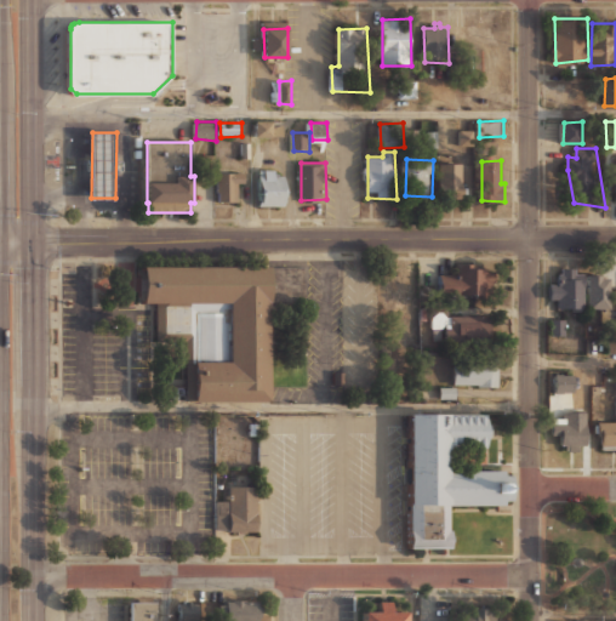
[(441,164),(465,164),(466,195),(441,195),(441,164)]
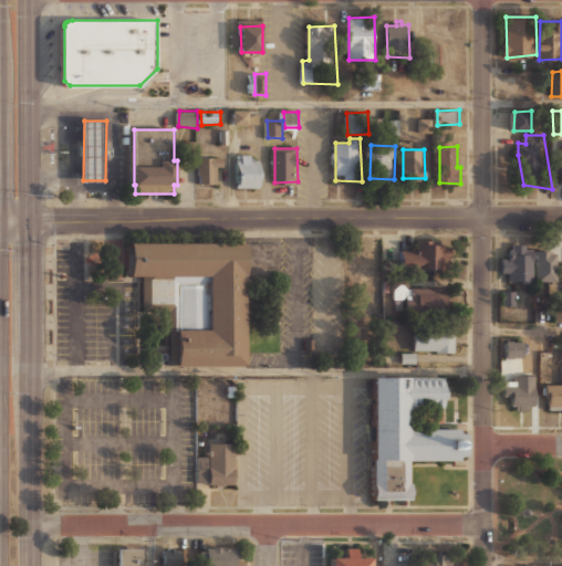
[(238,155),(252,155),(253,159),(261,160),(262,186),(238,187),(238,155)]
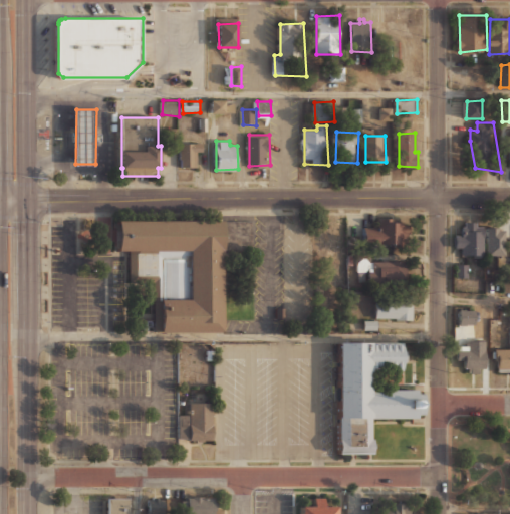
[(182,143),(205,143),(205,152),(198,152),(199,169),(182,169),(182,143)]
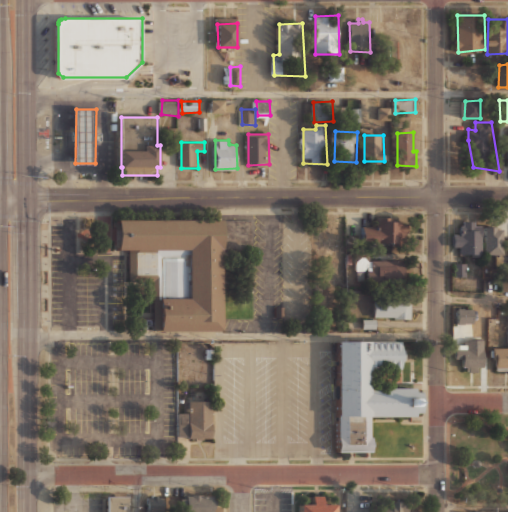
[(223,220),(223,268),(225,268),(225,331),(157,330),(157,282),(131,281),(132,248),(115,248),(115,252),(102,252),(102,215),(114,215),(114,219),(223,220)]
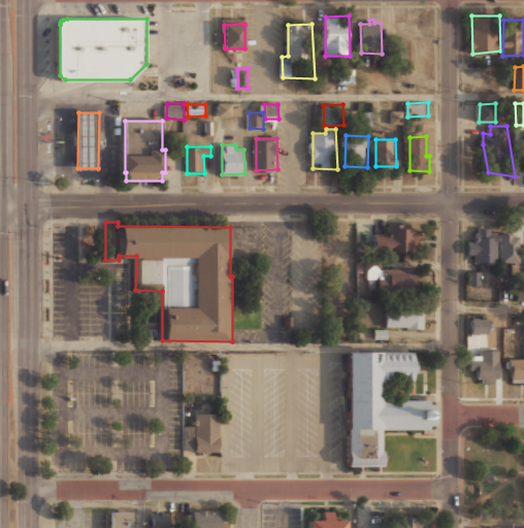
[(377,233),(377,250),(417,250),(417,225),(392,225),(392,233),(377,233)]
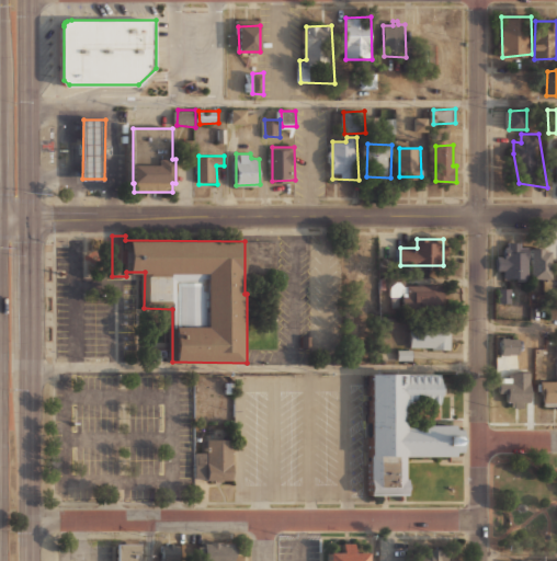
[(511,248),(511,242),(523,241),(523,249),(530,248),(531,281),(506,277),(507,270),(499,270),(501,258),(507,258),(511,248)]
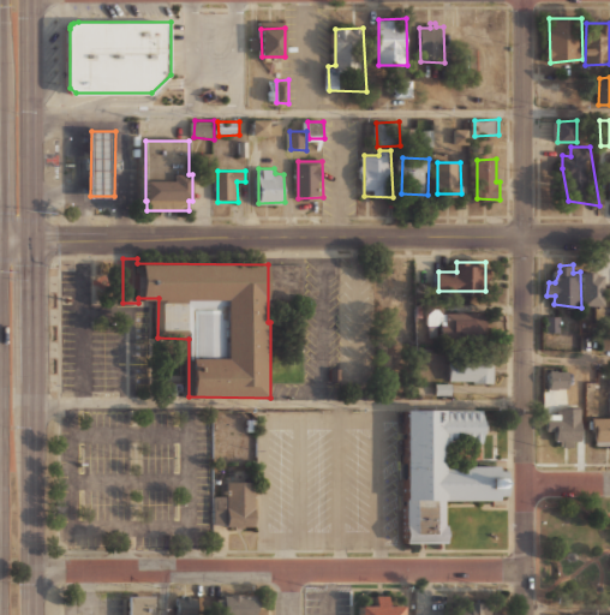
[(410,270),(383,270),(383,304),(408,304),(410,270)]
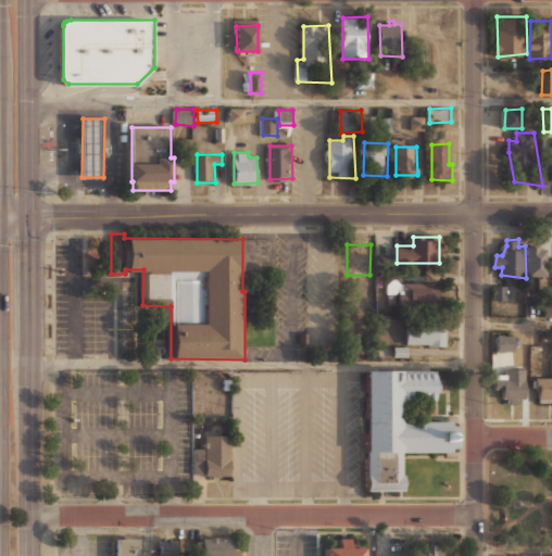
[(530,247),(542,247),(550,249),(550,277),(530,275),(530,247)]
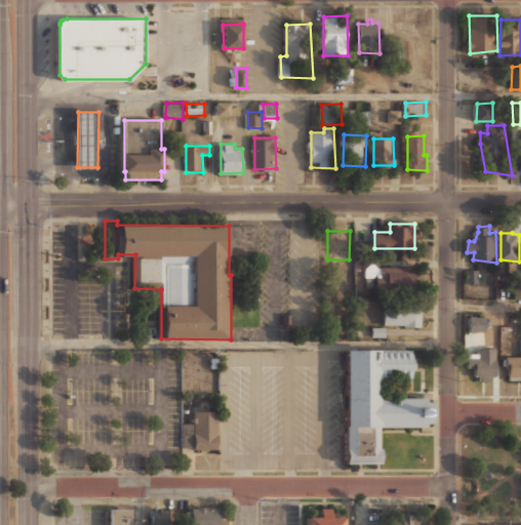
[(357,263),(344,263),(345,293),(358,293),(357,263)]
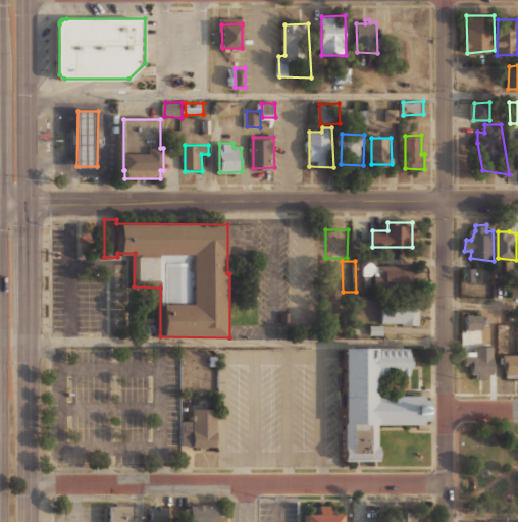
[(381,284),(414,285),(415,265),(382,264),(381,284)]
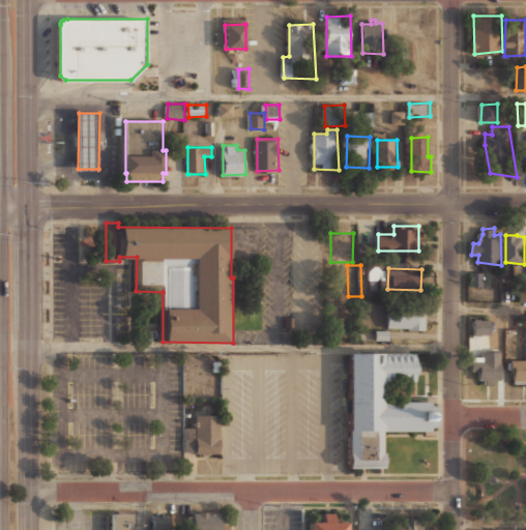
[(471,272),(485,272),(485,287),(471,286),(471,272)]
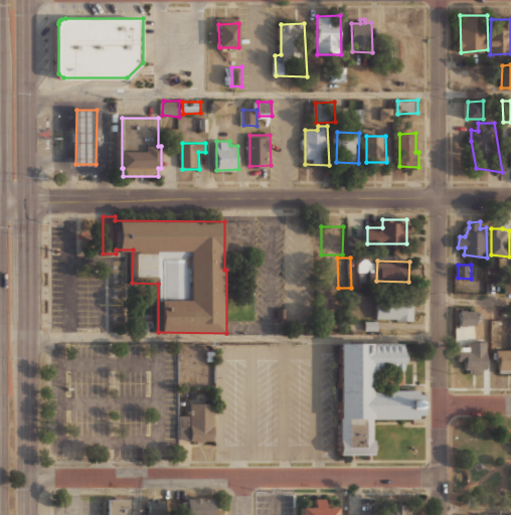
[(378,320),(416,320),(415,298),(378,299),(378,320)]
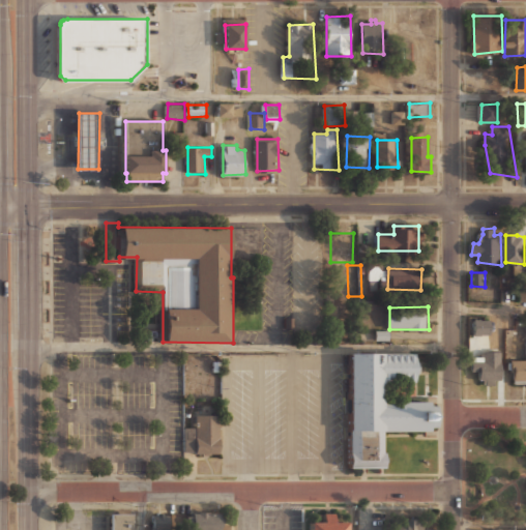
[(471,319),(493,320),(492,335),(472,335),(471,319)]
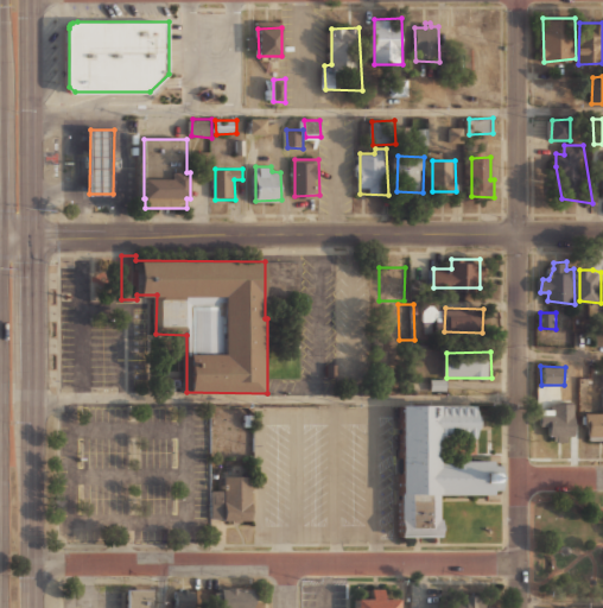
[(551,404),(577,405),(576,441),(550,442),(551,425),(544,424),(543,411),(553,409),(551,404)]
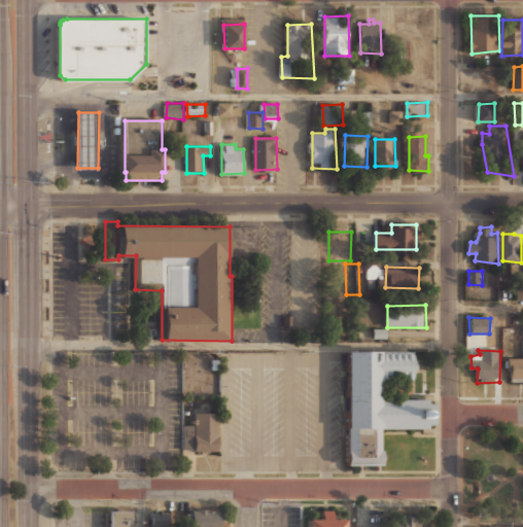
[(382,399),(427,399),(427,403),(434,403),(434,425),(427,425),(427,428),(381,428),(381,450),(383,450),(383,465),(349,465),(349,352),(413,352),(413,360),(418,360),(418,372),(413,372),(413,381),(382,381),(382,399)]
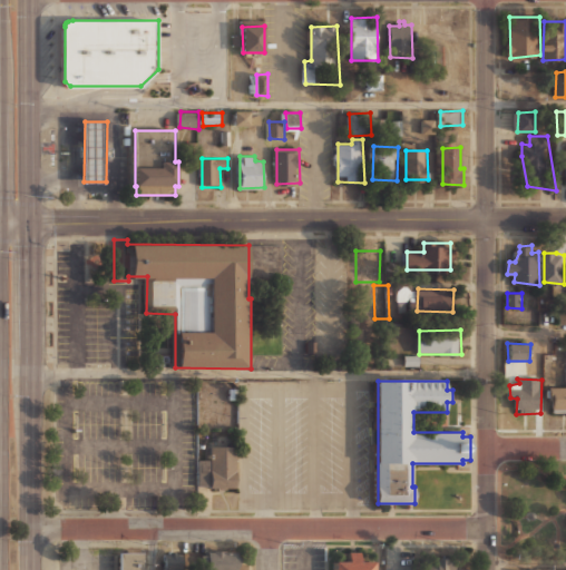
[(552,386),(565,386),(565,413),(553,413),(552,386)]
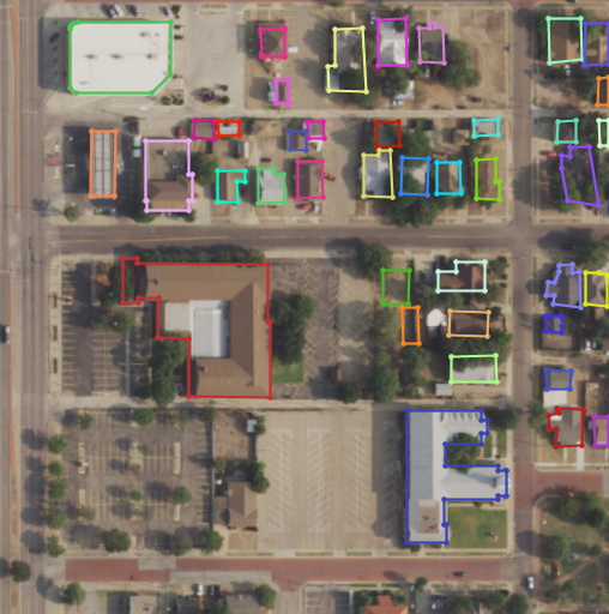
[(228,481),(257,481),(257,525),(228,525),(228,523),(215,523),(215,494),(228,494),(228,481)]
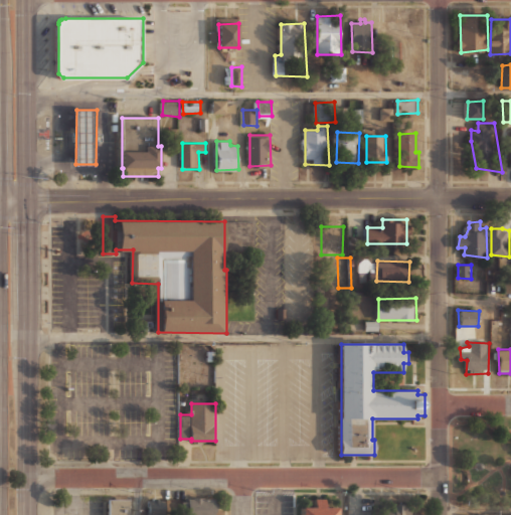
[(480,462),(478,465),(479,468),(480,470),(484,469),(486,468),(486,464),(484,462),(480,462)]
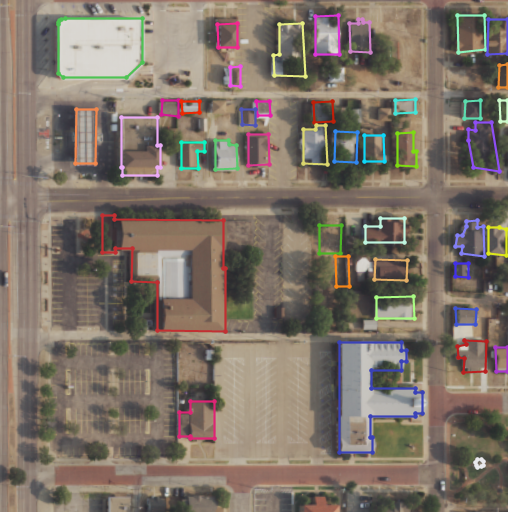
[(107,511),(107,496),(131,495),(131,501),(130,511),(107,511)]
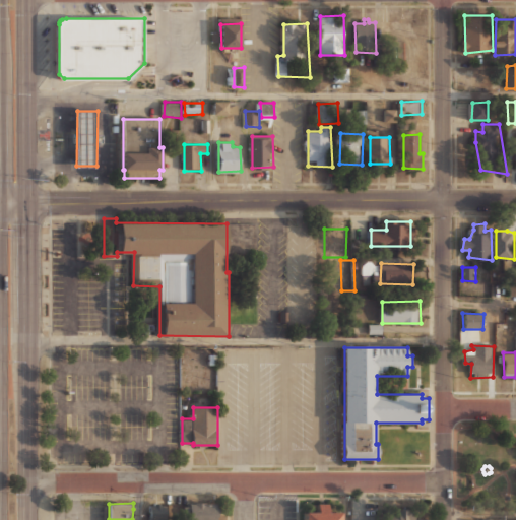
[(219,519),(218,503),(187,503),(186,519),(219,519)]
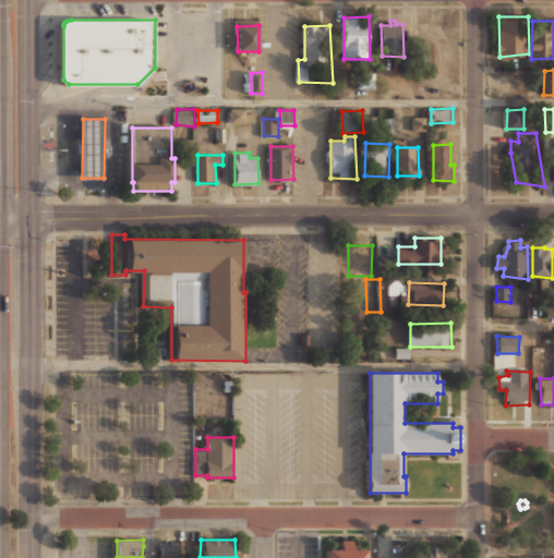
[(339,549),(339,540),(352,540),(352,549),(364,549),(364,557),(325,557),(325,549),(339,549)]
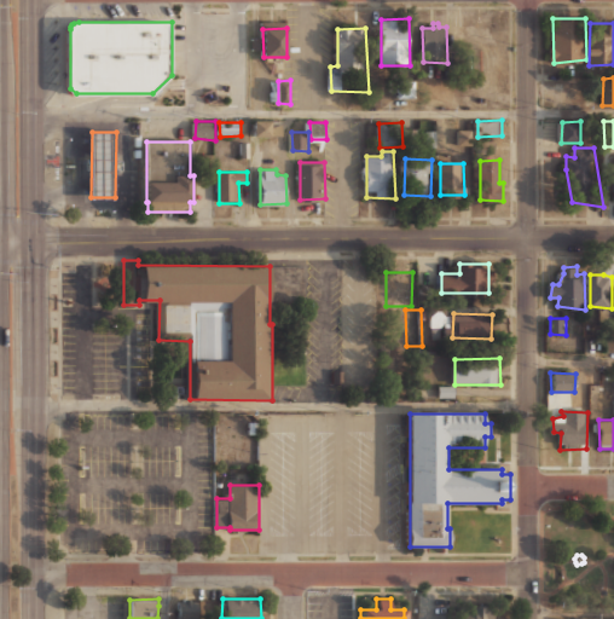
[(200,618),(200,601),(180,601),(180,618),(200,618)]
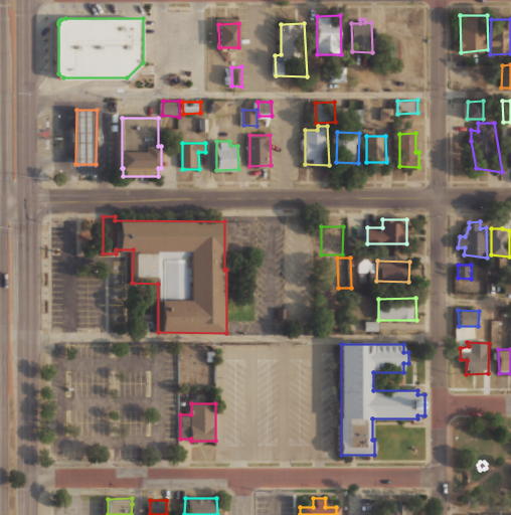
[(410,514),(411,505),(393,504),(393,514),(385,514),(410,514)]
